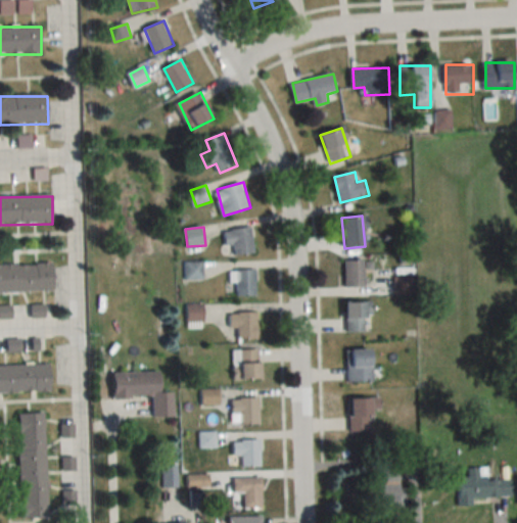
[(228,246),(236,245),(236,254),(256,253),(254,228),(227,229),(228,246)]
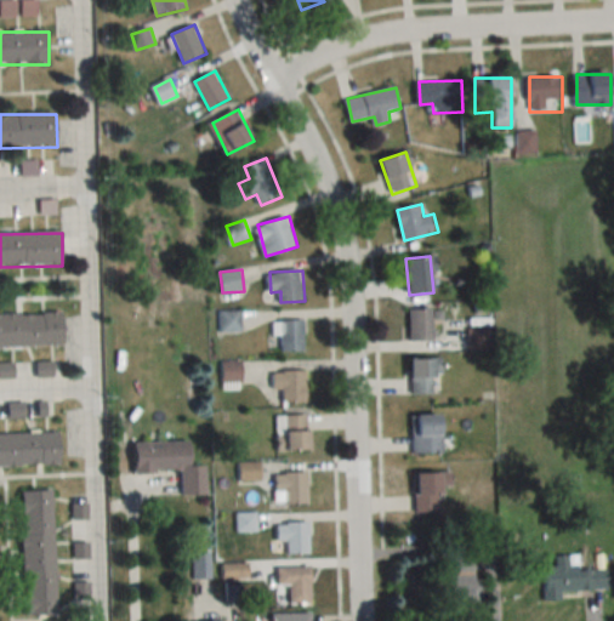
[(436,341),(436,309),(411,309),(411,341),(436,341)]
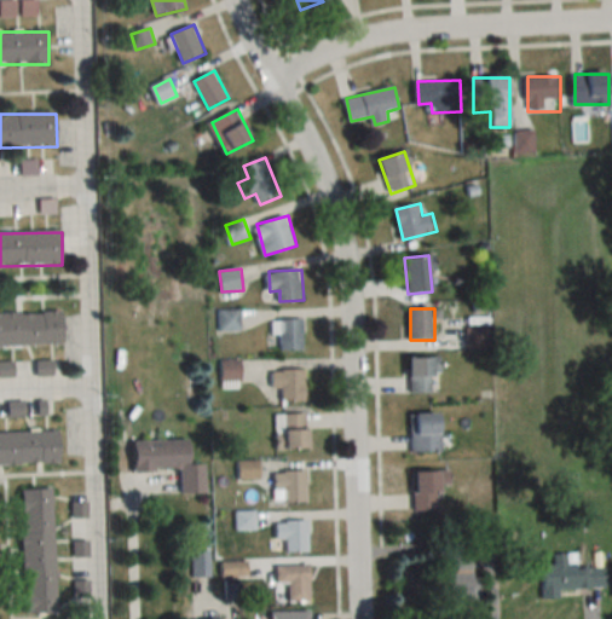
[(223,310),(223,331),(243,331),(243,310),(223,310)]
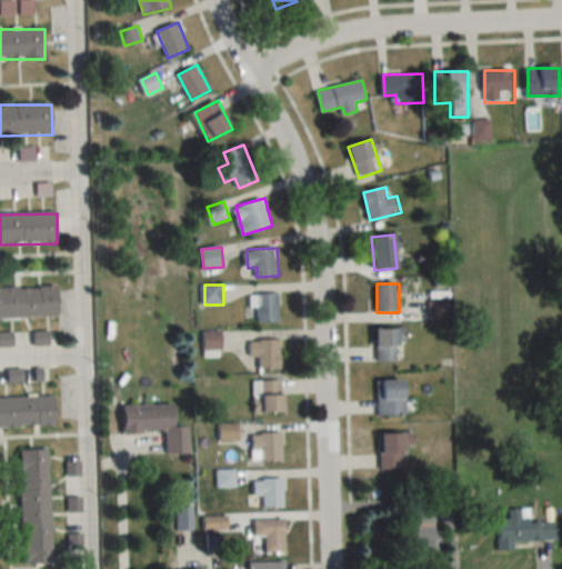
[(0,317),(59,317),(59,287),(0,288),(0,317)]
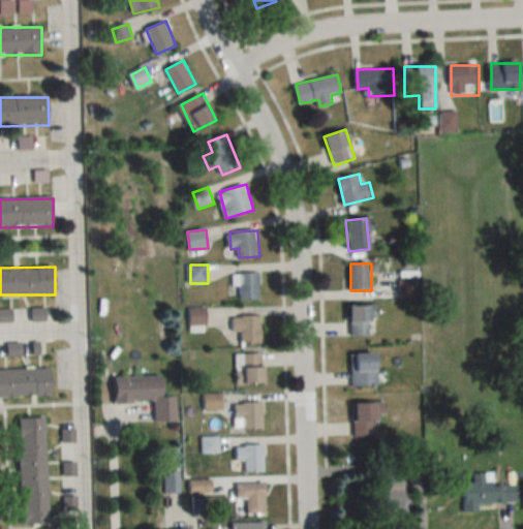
[(260,272),(240,272),(240,299),(260,299),(260,272)]
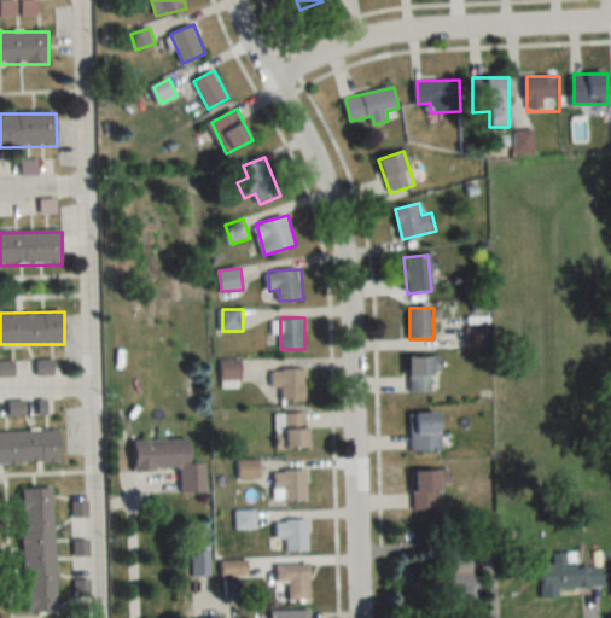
[(484,347),(484,328),(470,328),(470,347),(484,347)]
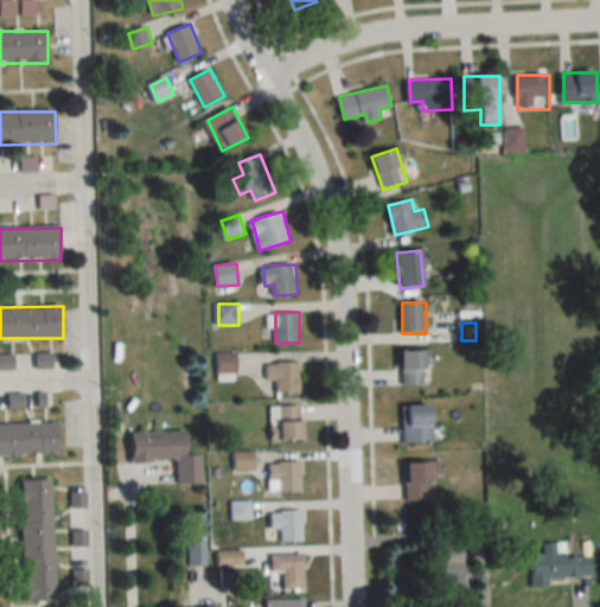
[(427,366),(435,366),(435,351),(402,351),(402,384),(427,384),(427,366)]
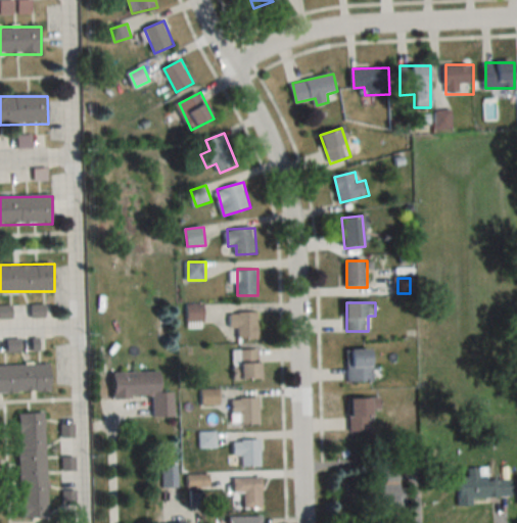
[(2,317),(13,317),(12,306),(1,306),(2,317)]
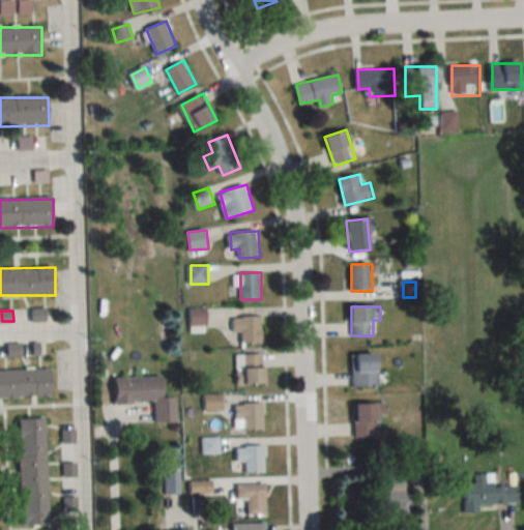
[(243,332),(243,343),(263,343),(263,316),(235,316),(235,332),(243,332)]
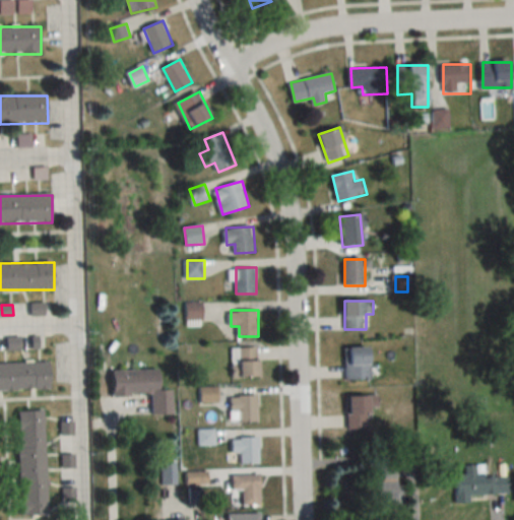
[(22,336),(10,337),(10,349),(23,347),(22,336)]
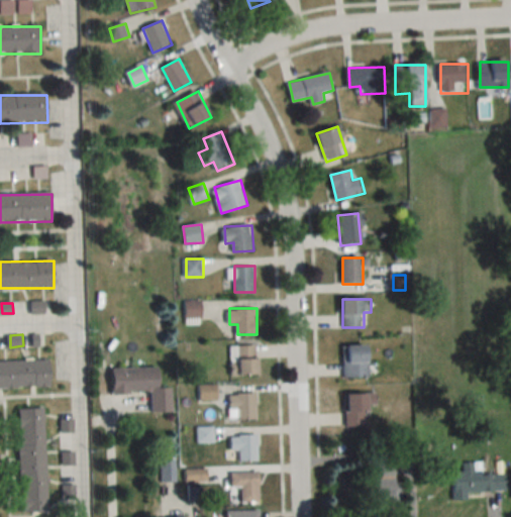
[(345,377),(369,377),(369,344),(345,344),(345,377)]
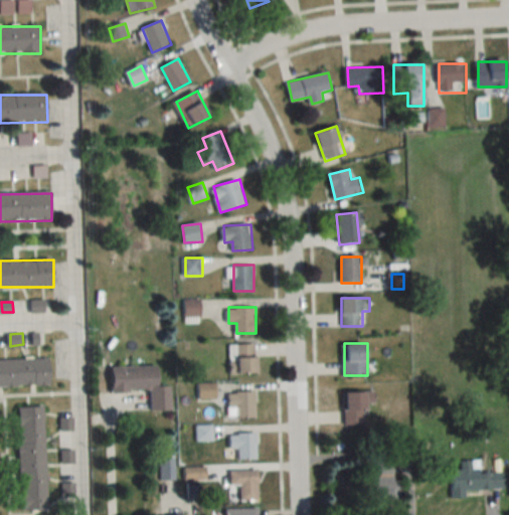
[(257,374),(257,344),(231,344),(231,374),(257,374)]
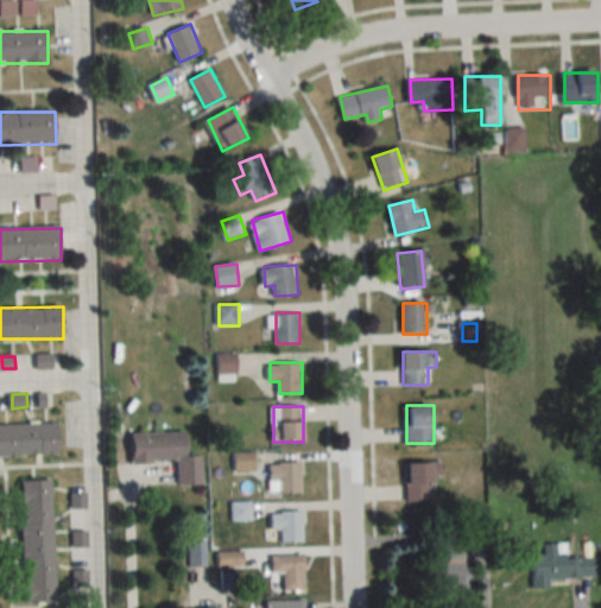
[(0,456),(59,456),(59,423),(0,424),(0,456)]
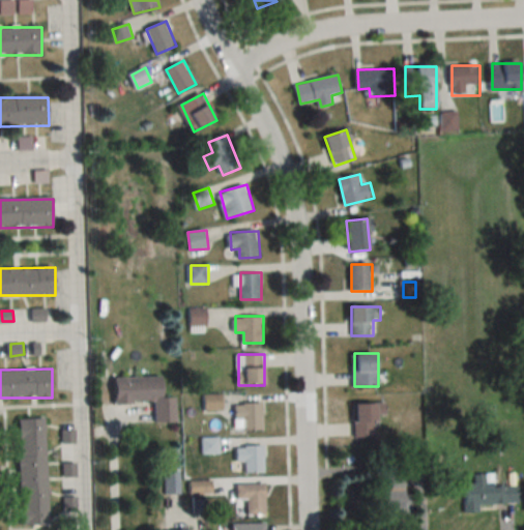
[(177,421),(176,396),(163,396),(163,376),(115,376),(115,402),(156,402),(156,421),(177,421)]
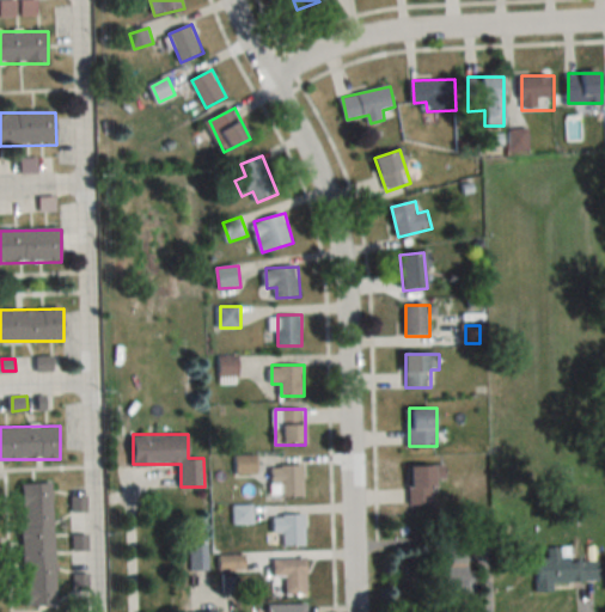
[(410,465),(410,503),(435,503),(435,478),(447,478),(447,465),(410,465)]
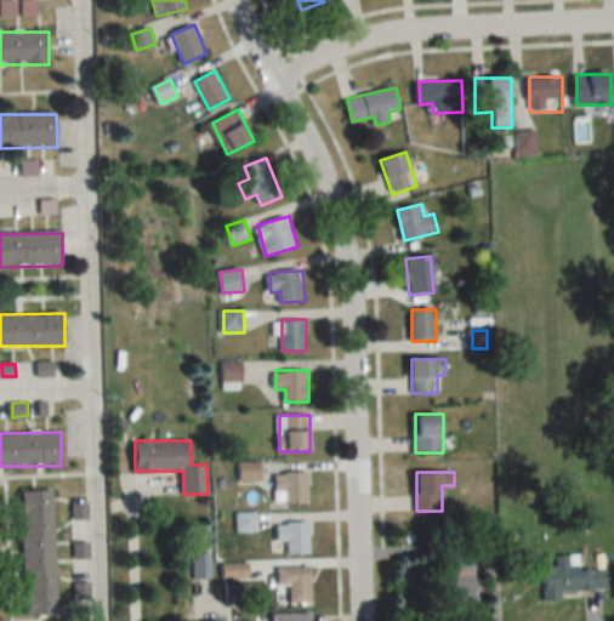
[(278,473),(278,503),(310,503),(310,473),(278,473)]
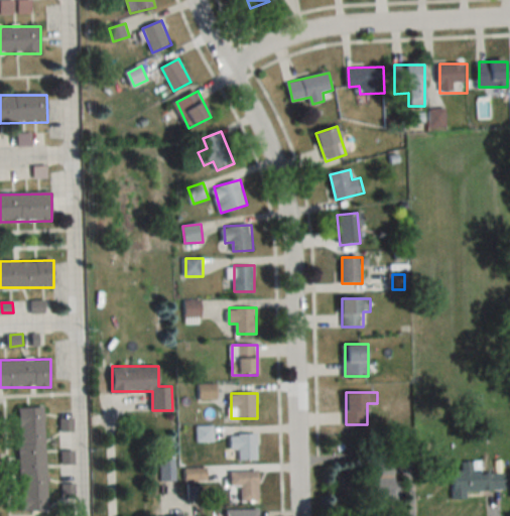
[(48,510),(45,406),(18,407),(22,511),(48,510)]
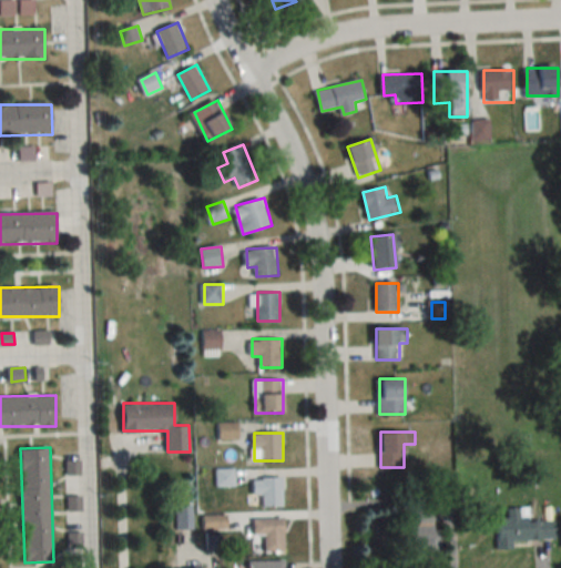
[(285,478),(255,478),(255,496),(264,496),(264,506),(285,506),(285,478)]
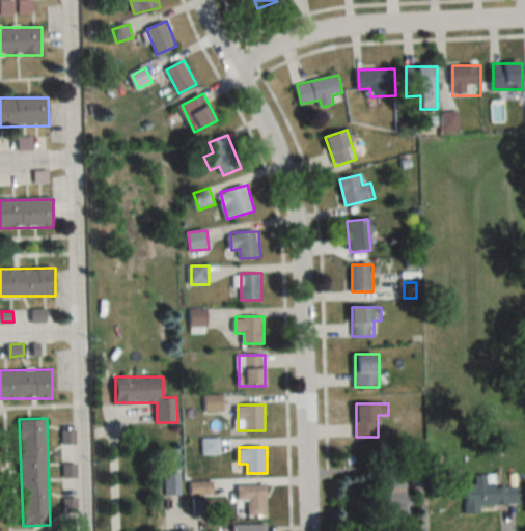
[(413,518),(413,494),(408,494),(408,473),(388,473),(388,518),(413,518)]
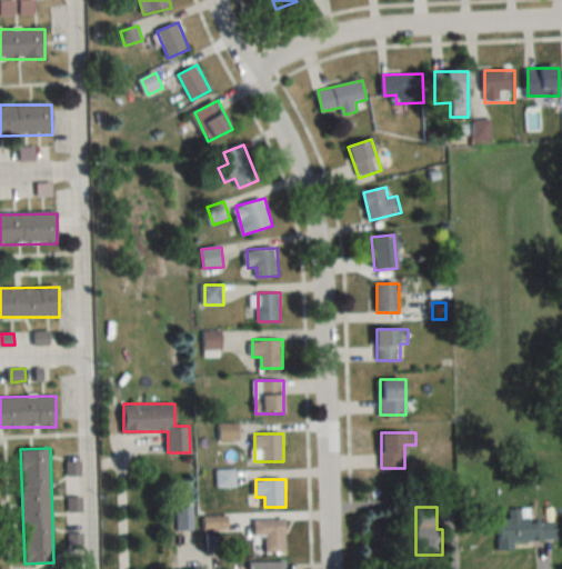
[(517,541),(559,540),(558,521),(532,521),(532,508),(511,508),(511,518),(500,519),(500,550),(517,550),(517,541)]
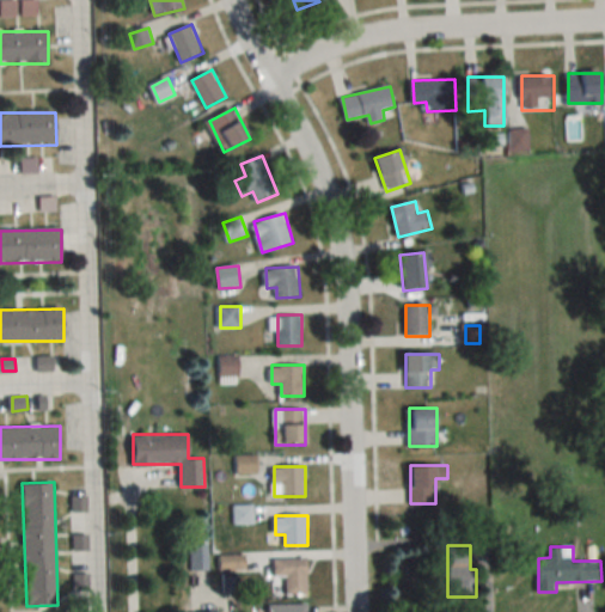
[(307,595),(307,558),(275,558),(275,577),(287,577),(287,595),(307,595)]
